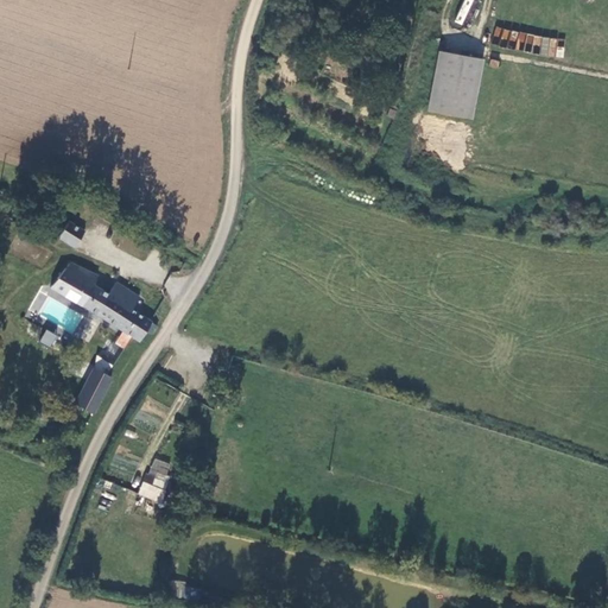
[(463,0),(456,21),(463,25),(472,0),(463,0)]
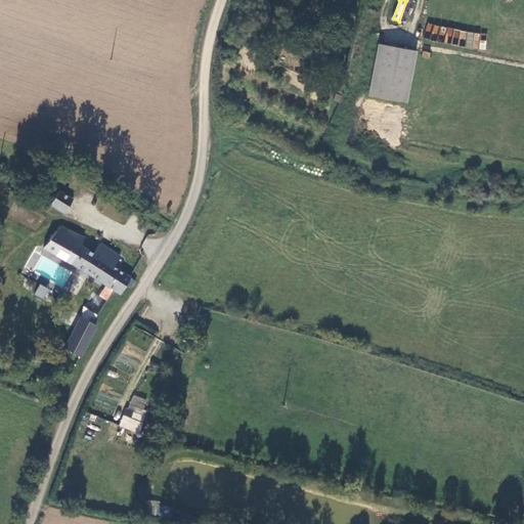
[(409,104),(420,52),(379,45),(369,96),(409,104)]
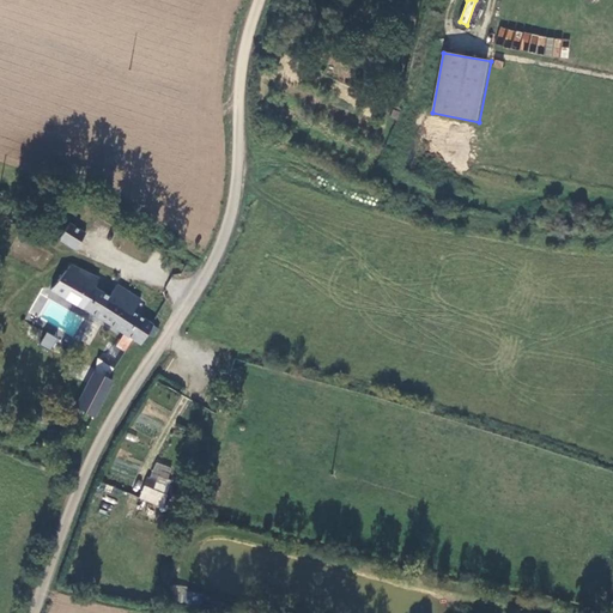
[(70,223),(59,240),(76,250),(86,234),(70,223)]
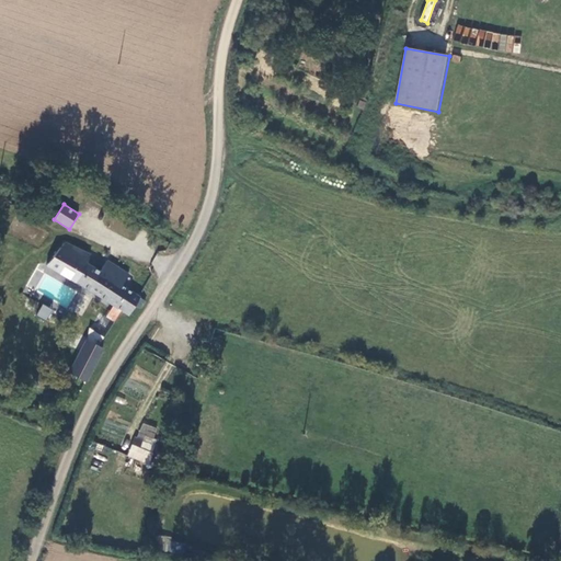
[(89,255),(65,240),(60,249),(84,264),(89,255)]
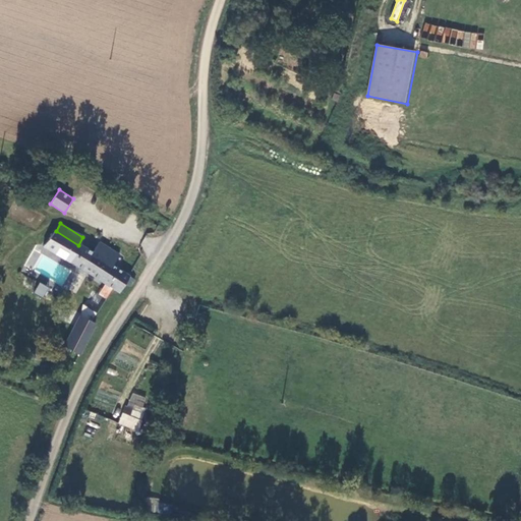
[(48,247),(83,271),(93,253),(78,245),(56,231),(48,247)]
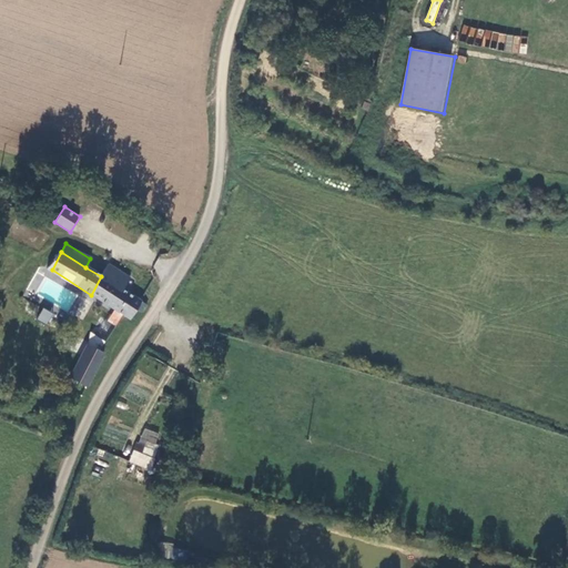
[(135,308),(141,313),(148,303),(123,290),(131,277),(108,264),(101,276),(91,295),(130,318),(135,308)]
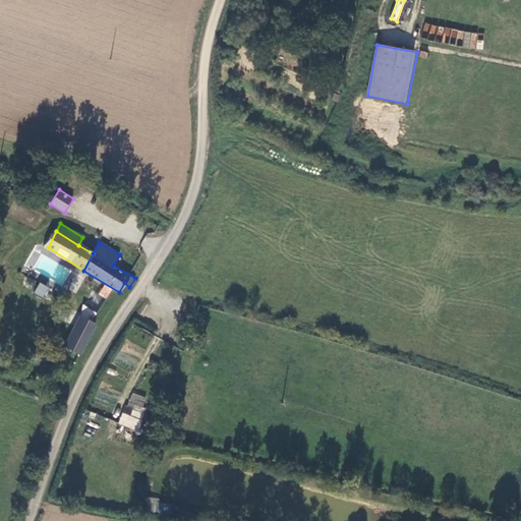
[(34,292),(44,298),(50,288),(40,282),(34,292)]
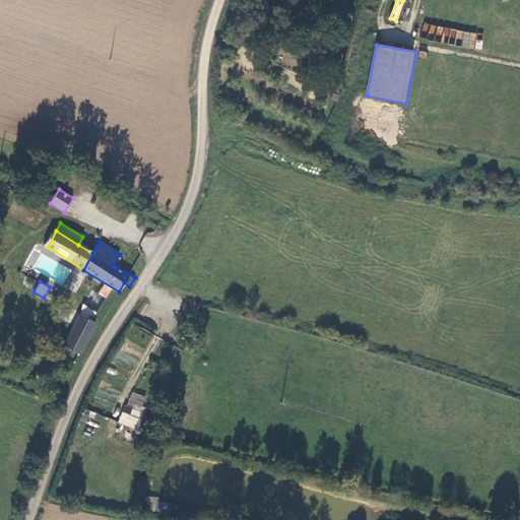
[(63,310),(62,312),(62,315),(63,317),(66,318),(69,317),(71,315),(71,312),(69,310),(66,309),(63,310)]
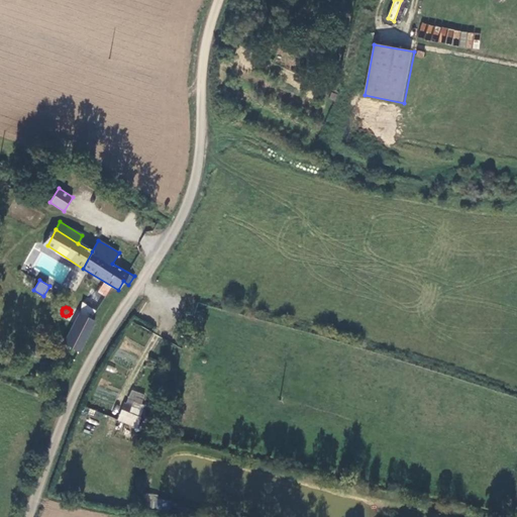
[(79,352),(94,321),(79,314),(65,345),(79,352)]
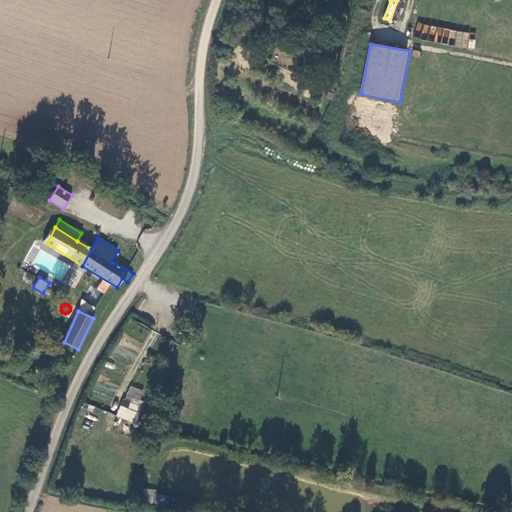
[(133,423),(145,391),(128,385),(116,416),(133,423)]
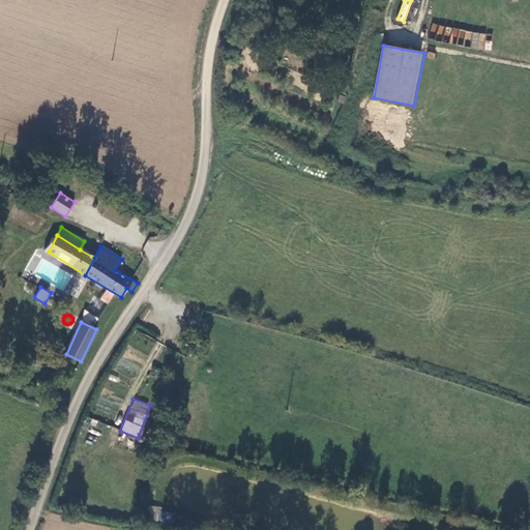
[(149,506),(149,521),(162,521),(162,506),(149,506)]
